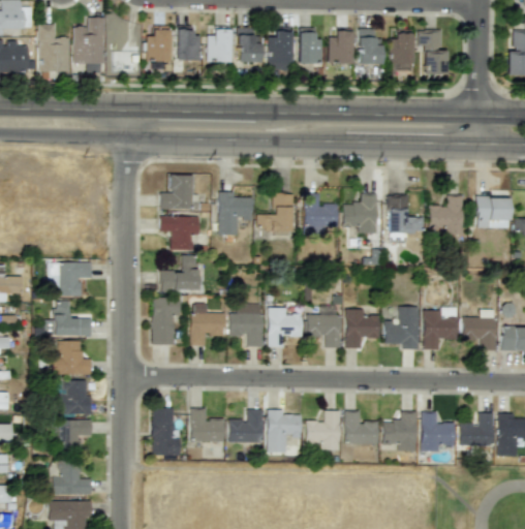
[(31,6),(20,6),(20,0),(0,0),(0,34),(3,34),(3,28),(31,28),(31,6)]
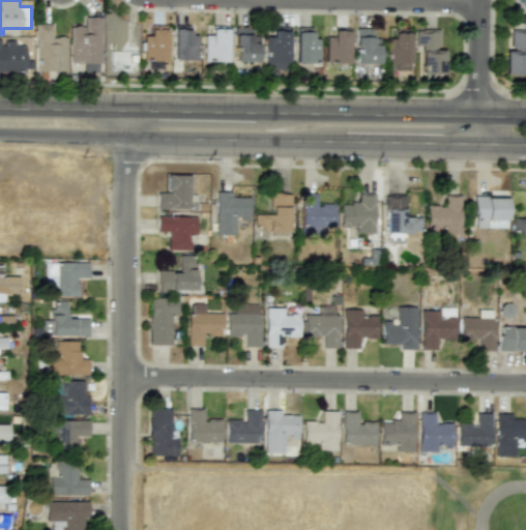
[(105,17),(88,17),(88,26),(74,26),(74,63),(105,63),(105,17)]
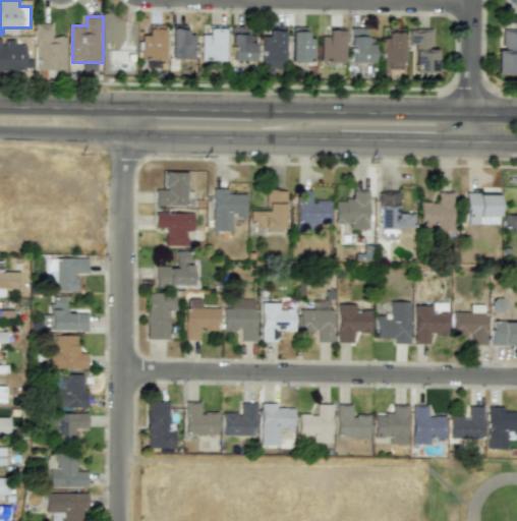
[(54,22),(38,22),(39,70),(69,70),(68,36),(54,37),(54,22)]
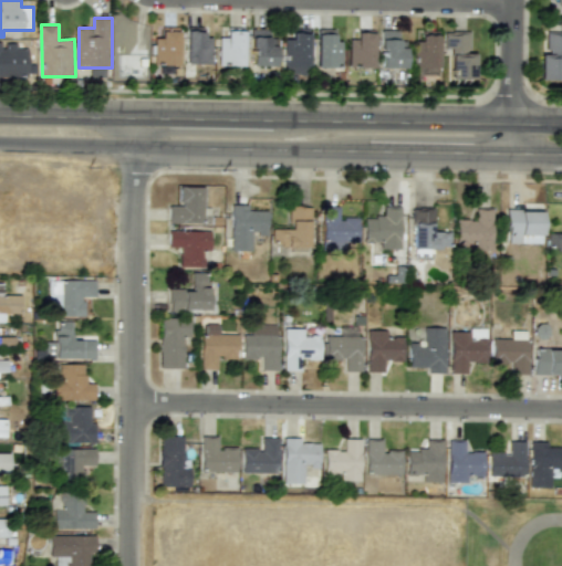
[(181,65),(181,28),(164,27),(163,39),(156,38),(156,65),(181,65)]
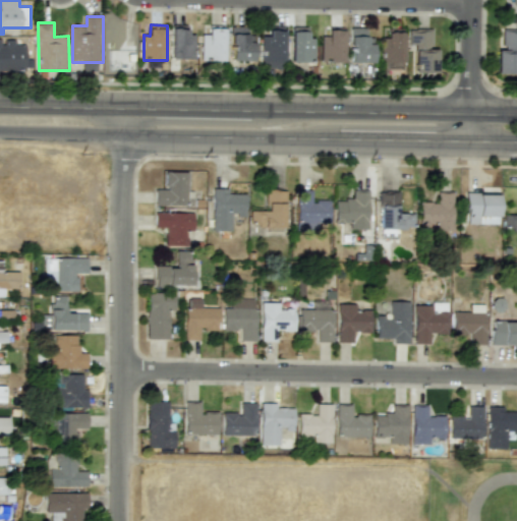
[(232,26),(233,61),(256,60),(255,35),(250,35),(250,25),(232,26)]
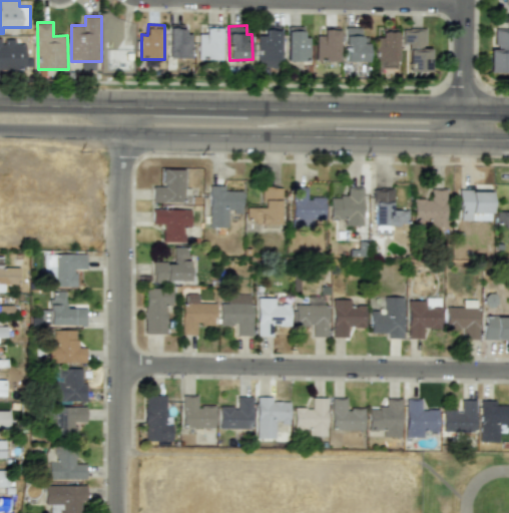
[(193,34),(186,34),(186,26),(171,26),(170,57),(192,58),(193,34)]
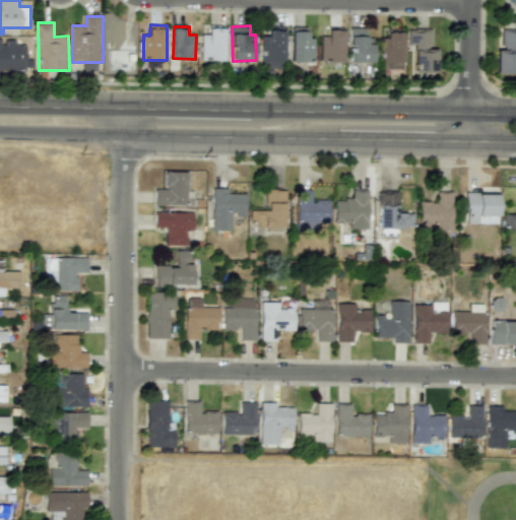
[(227,28),(205,27),(204,60),(226,61),(227,28)]
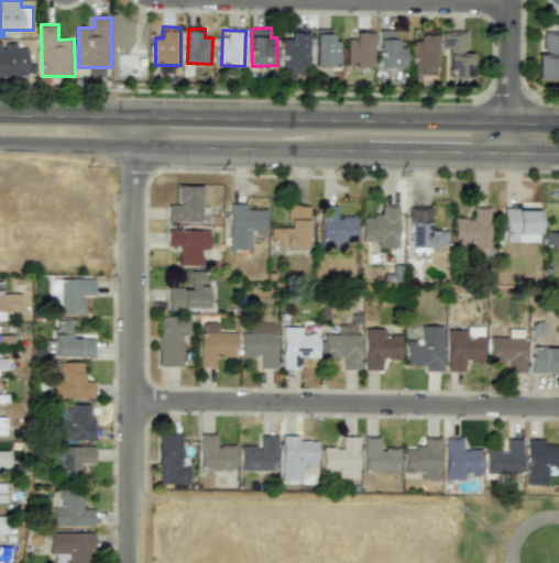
[(342,41),(335,41),(335,31),(317,30),(316,67),(341,68),(342,41)]
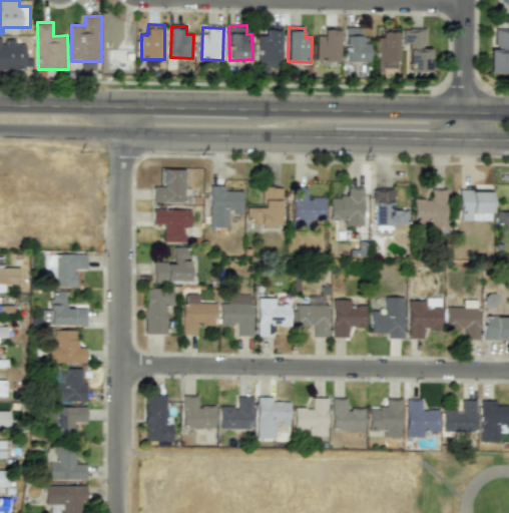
[(370,36),(363,36),(363,27),(347,27),(347,61),(370,62),(370,36)]
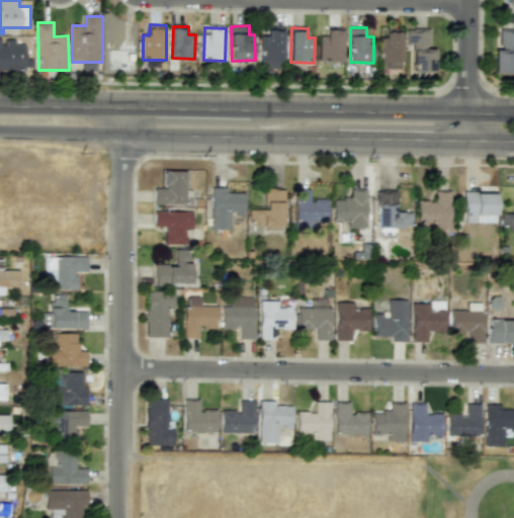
[(415,45),(414,72),(436,72),(437,49),(431,49),(431,28),(409,28),(409,45),(415,45)]
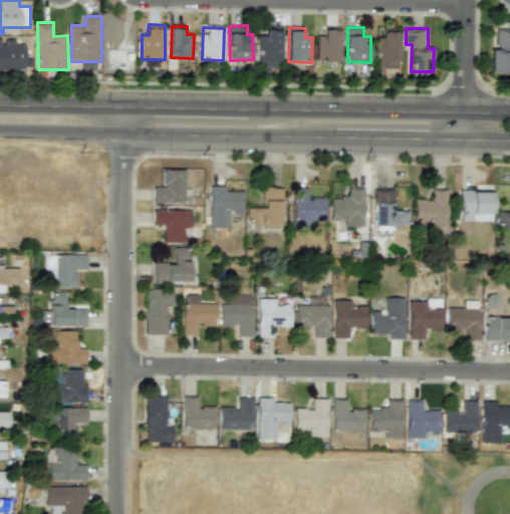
[(400,64),(401,30),(385,29),(385,37),(377,37),(376,63),(400,64)]
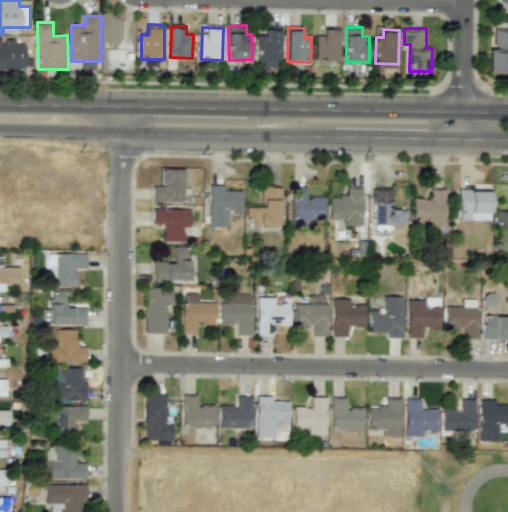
[(507,29),(496,29),(496,49),(490,49),(490,72),(507,73),(507,29)]
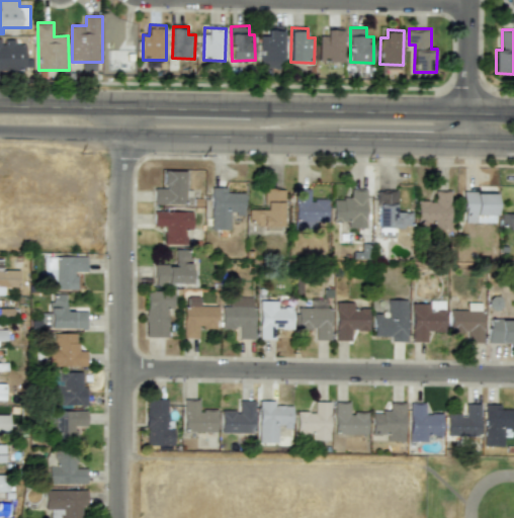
[(261,68),(283,69),(285,31),(262,31),(261,68)]
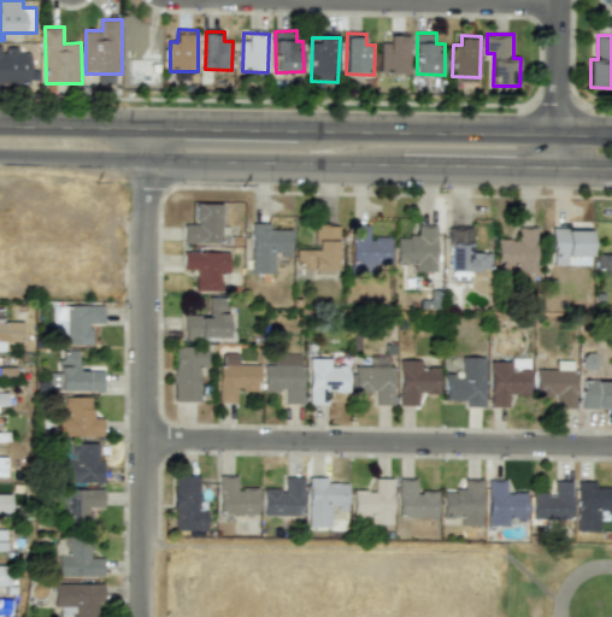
[(411,37),(383,37),(382,74),(410,74),(411,37)]
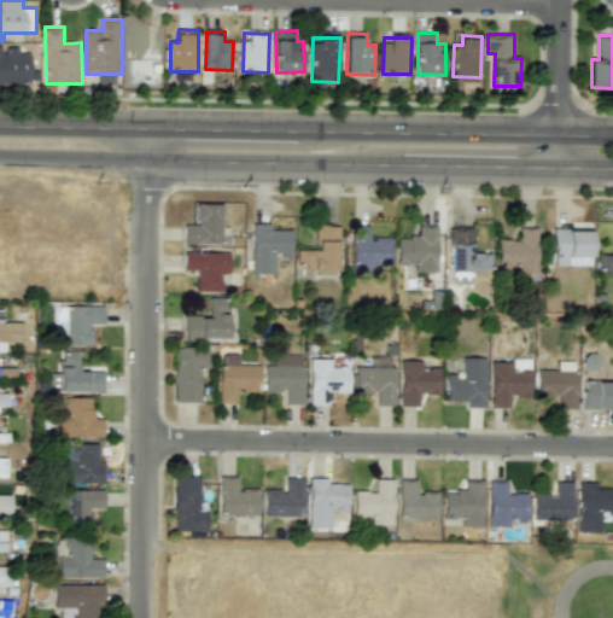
[(0,83),(31,85),(33,53),(19,53),(19,47),(5,47),(5,46),(0,45),(0,83)]
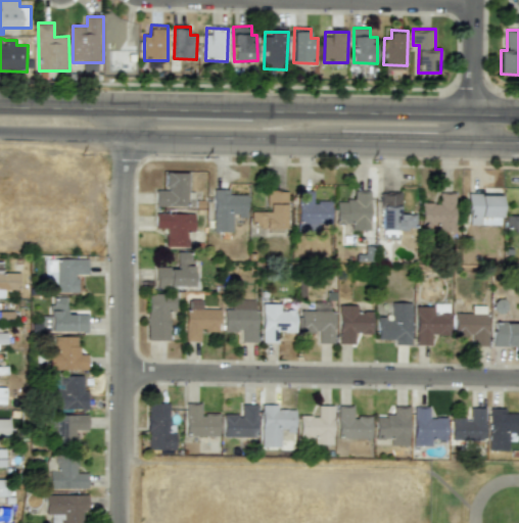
[(191,173),(169,173),(169,190),(158,190),(157,205),(190,206),(191,173)]
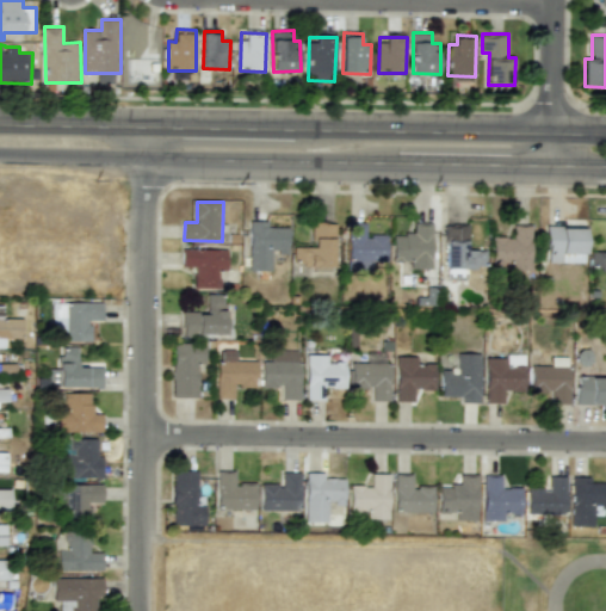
[(291,228),(270,228),(270,222),(252,221),(252,270),(274,271),(274,253),(290,253),(291,228)]
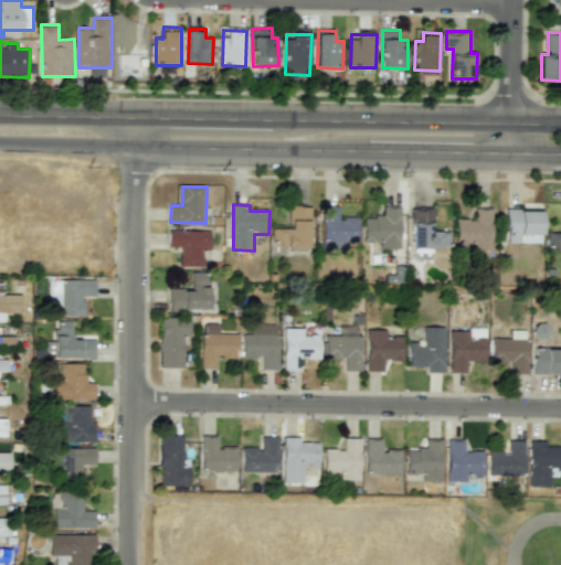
[(275,228),(274,246),(311,246),(313,206),(293,205),(292,228),(275,228)]
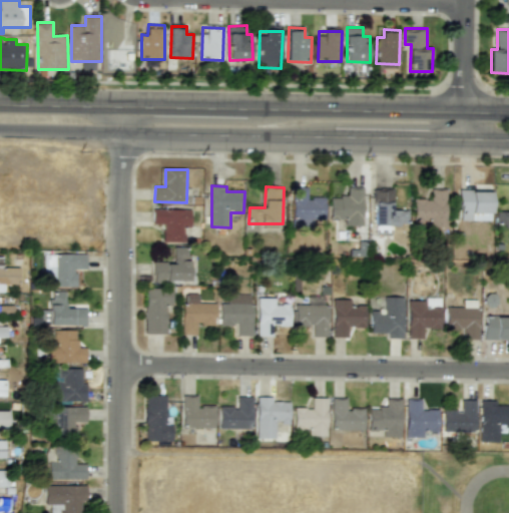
[(295,226),(314,226),(314,219),(328,219),(328,197),(310,197),(310,186),(295,186),(295,226)]
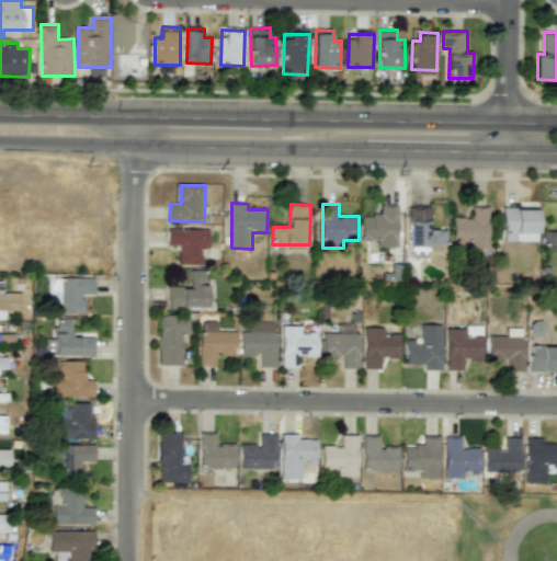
[(400,205),(383,204),(383,215),(364,215),(363,240),(379,240),(379,245),(399,247),(400,205)]
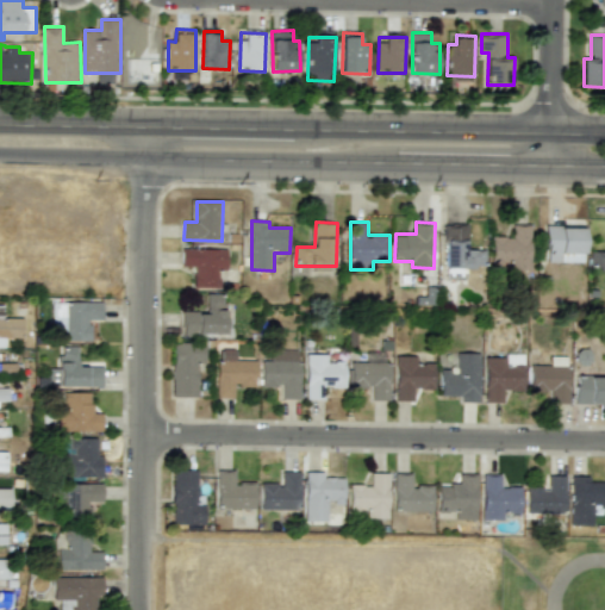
[(469,225),(448,224),(447,267),(487,268),(488,250),(469,249),(469,225)]
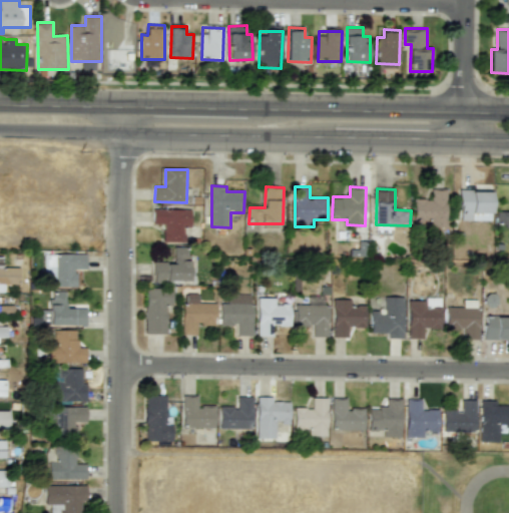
[(449,226),(448,188),(433,188),(433,199),(415,199),(416,221),(430,221),(430,227),(449,226)]
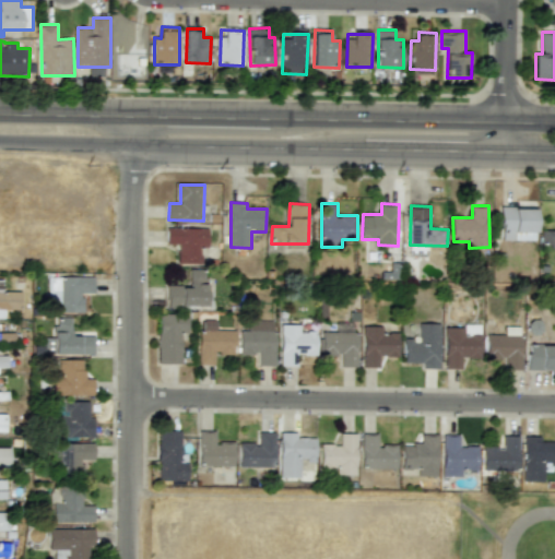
[(539,240),(539,207),(503,209),(504,240),(539,240)]
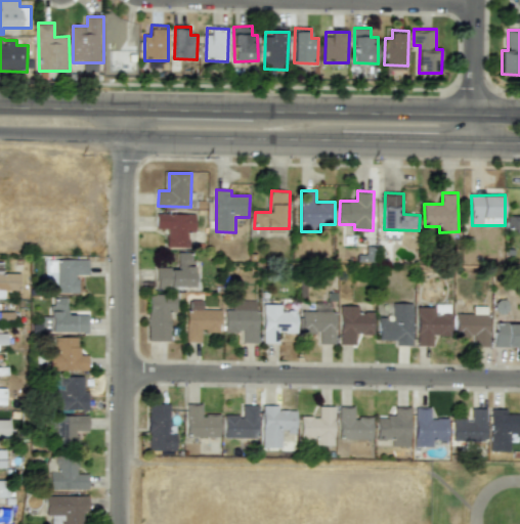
[(168,247),(190,247),(190,231),(197,231),(197,214),(159,213),(158,228),(169,228),(168,247)]
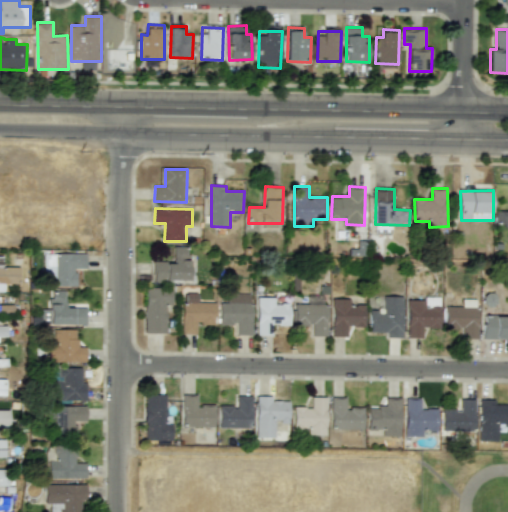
[(497,226),(507,226),(507,211),(498,211),(497,226)]
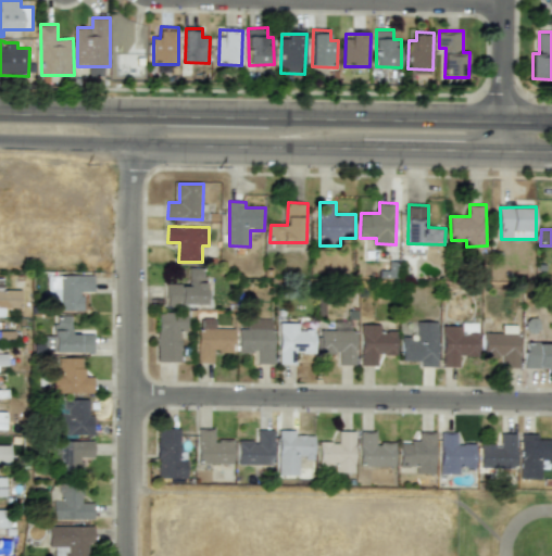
[(208,305),(209,268),(191,267),(191,285),(168,285),(167,304),(208,305)]
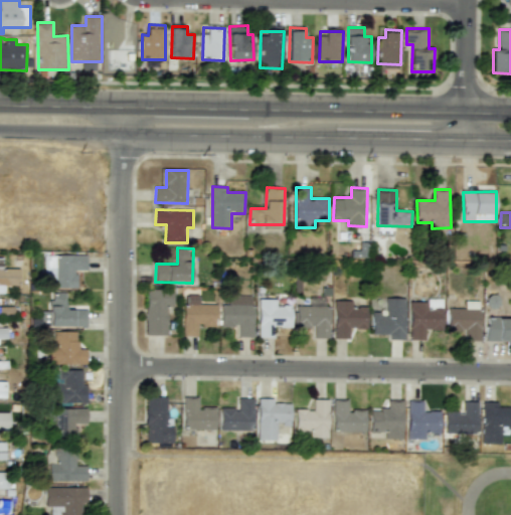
[(45,255),(46,288),(78,287),(78,270),(89,270),(89,254),(45,255)]
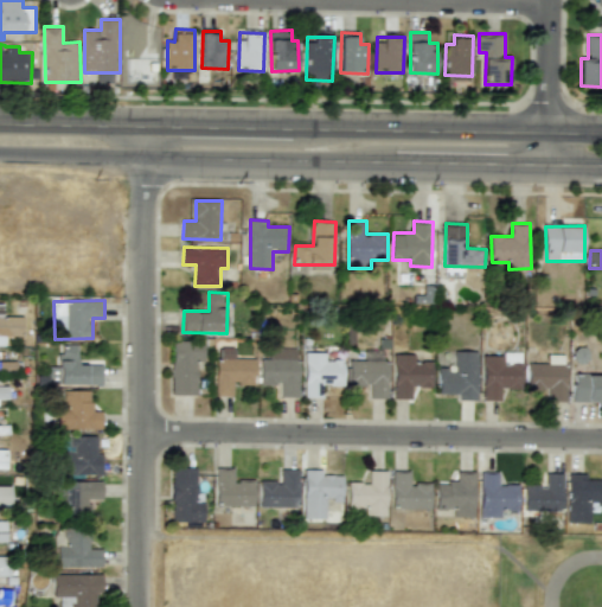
[(6,317),(6,304),(0,304),(0,345),(7,345),(7,336),(26,336),(26,317),(6,317)]
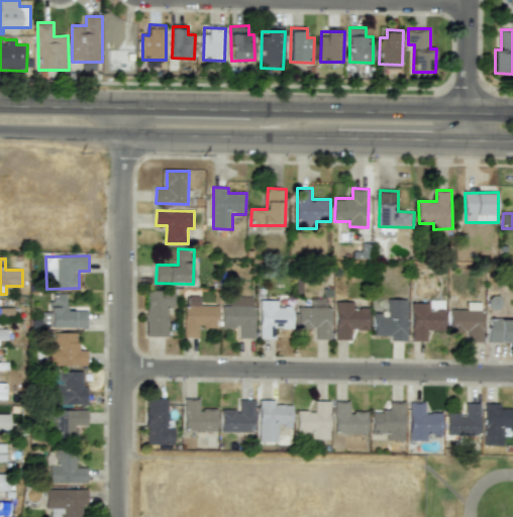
[(148,290),(148,336),(170,336),(171,307),(176,307),(176,291),(148,290)]
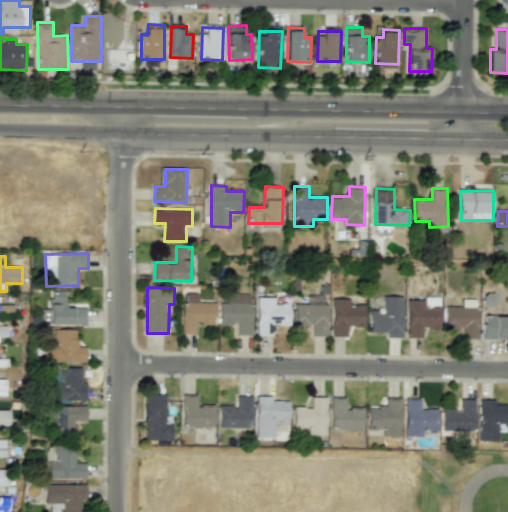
[(88,324),(88,308),(67,307),(67,290),(52,290),(51,313),(43,313),(43,323),(88,324)]
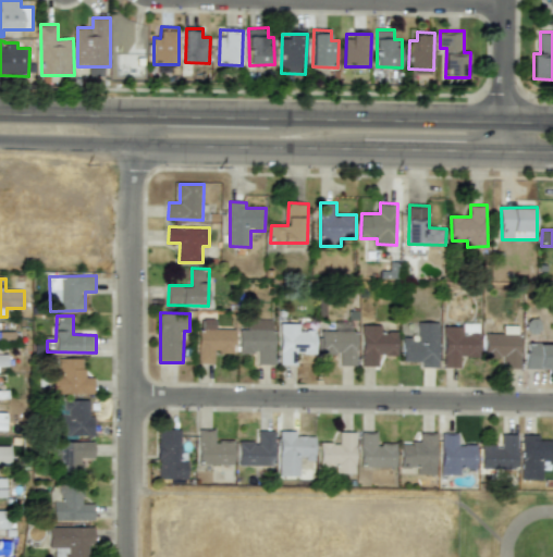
[(235,329),(218,329),(218,319),(201,319),(201,363),(217,363),(217,353),(235,351),(235,329)]
